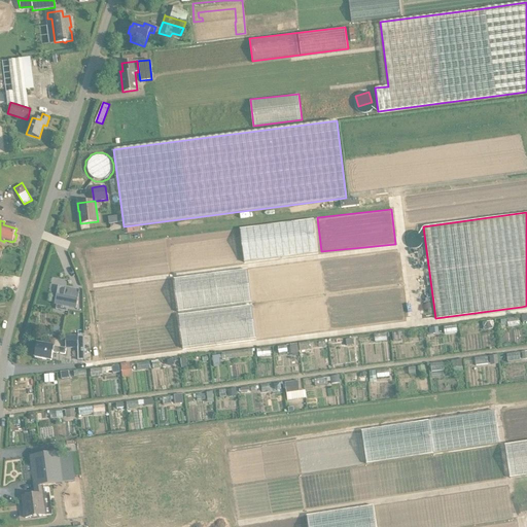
[(331,327),(405,320),(401,284),(398,284),(395,250),(321,257),(325,293),(328,293),(331,327)]
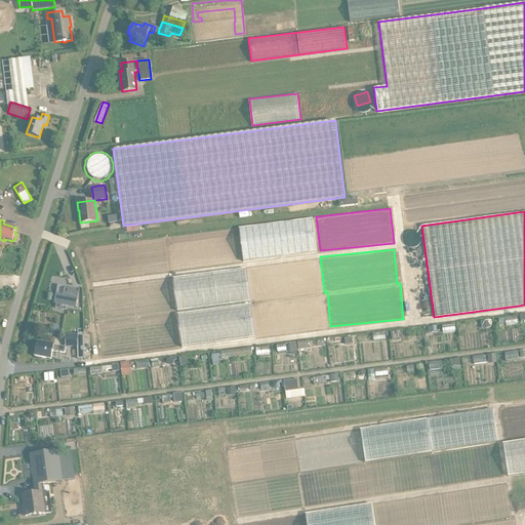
[(59,285),(56,304),(74,307),(77,288),(59,285)]
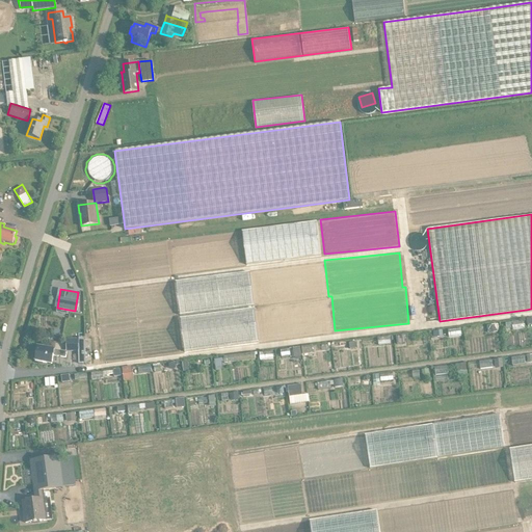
[(403,335),(395,336),(396,344),(404,343),(403,335)]
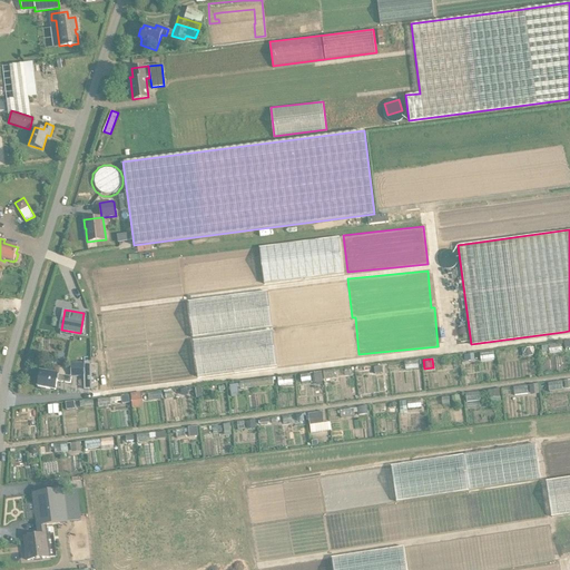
[(70,374),(84,374),(84,363),(70,363),(70,374)]
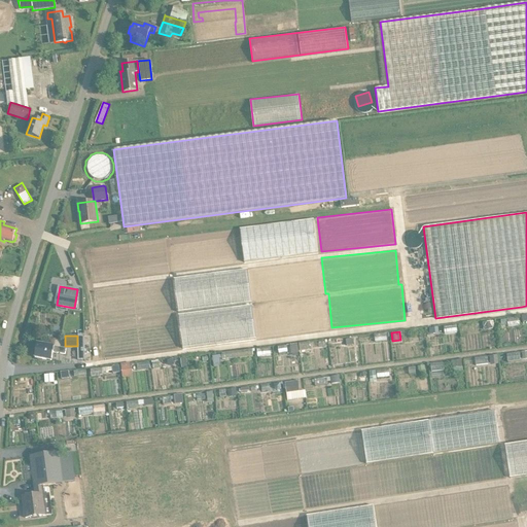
[(308,342),(299,343),(300,351),(309,350),(308,342)]
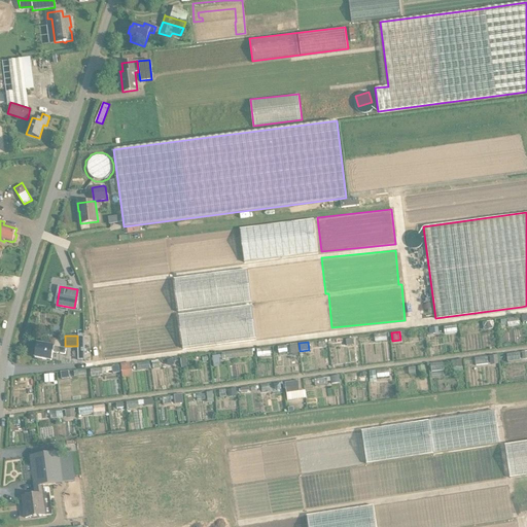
[(66,348),(54,346),(37,343),(34,357),(50,360),(53,352),(65,354),(66,348)]
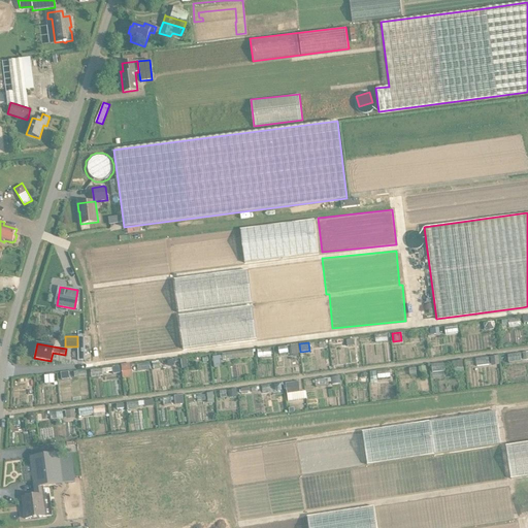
[(297,343),(290,344),(291,354),(298,353),(297,343)]
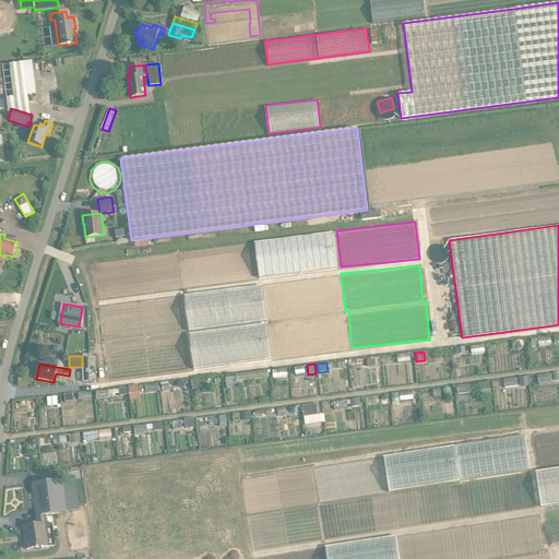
[(537,375),(539,383),(552,381),(551,372),(537,375)]
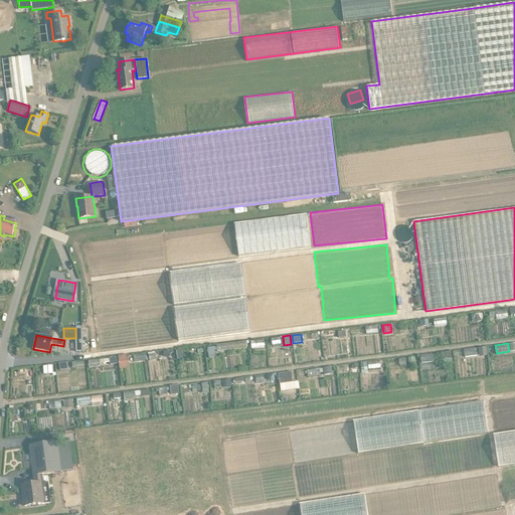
[(478,348),(479,356),(487,355),(486,347),(478,348)]
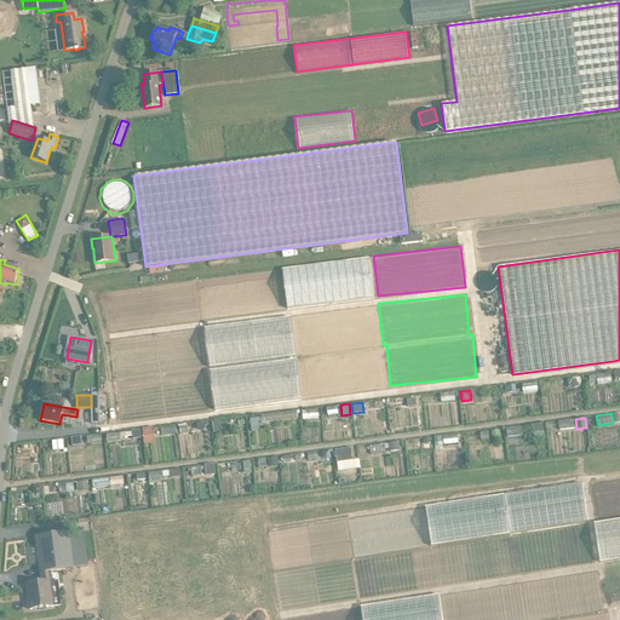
[(532,432),(544,431),(543,423),(530,424),(532,432)]
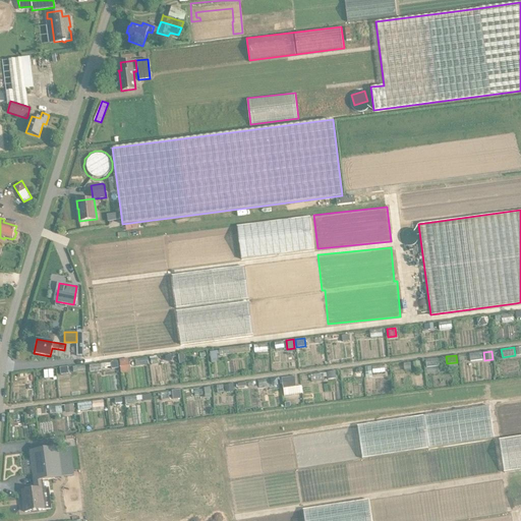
[(438,358),(426,360),(427,367),(439,366),(438,358)]
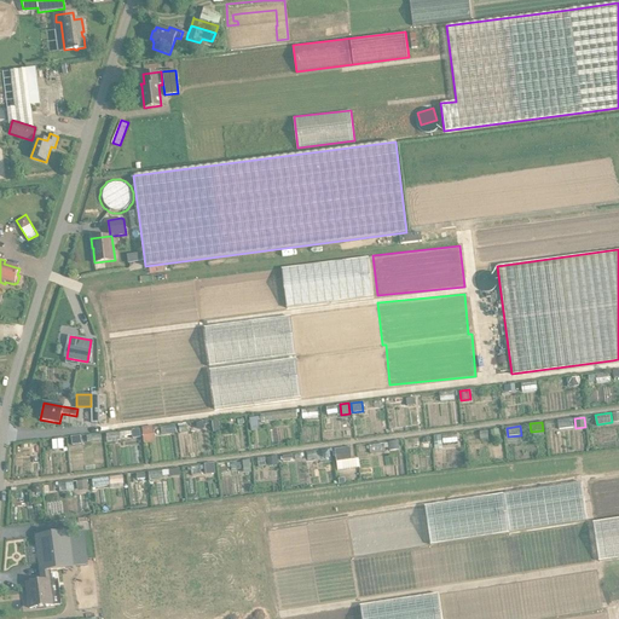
[(62,439),(52,440),(52,450),(63,449),(62,439)]
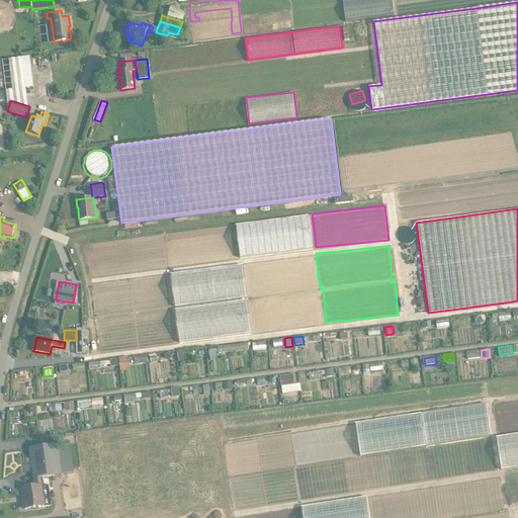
[(332,368),(324,369),(325,376),(333,375),(332,368)]
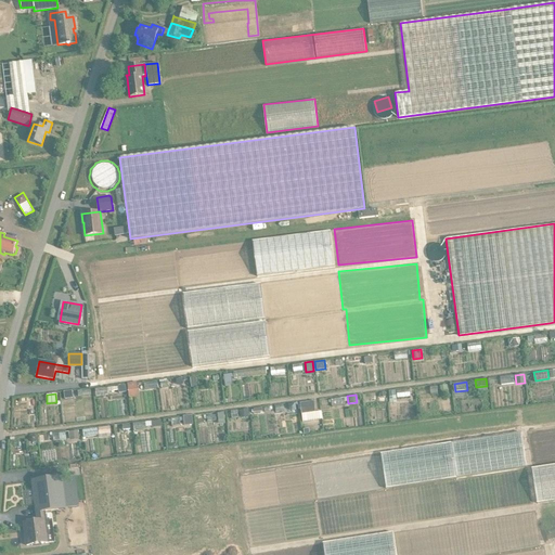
[(321,411),(314,412),(313,401),(299,403),(300,405),(298,405),(298,409),(300,409),(301,422),(322,420),(321,411)]
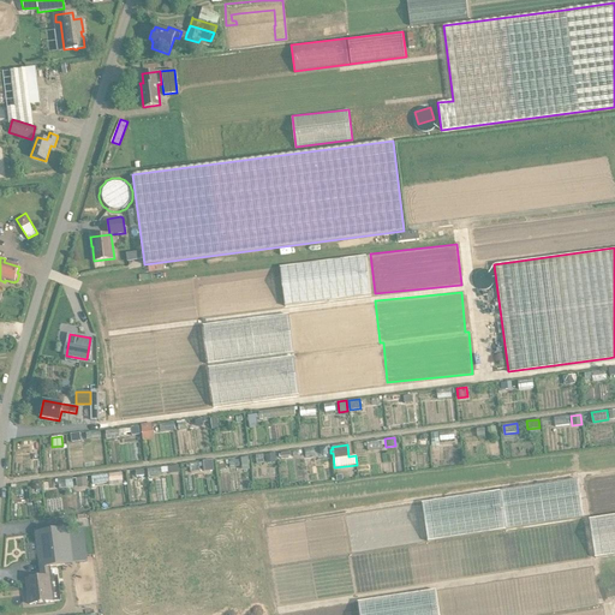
[(275,453),(266,454),(266,463),(275,463),(275,453)]
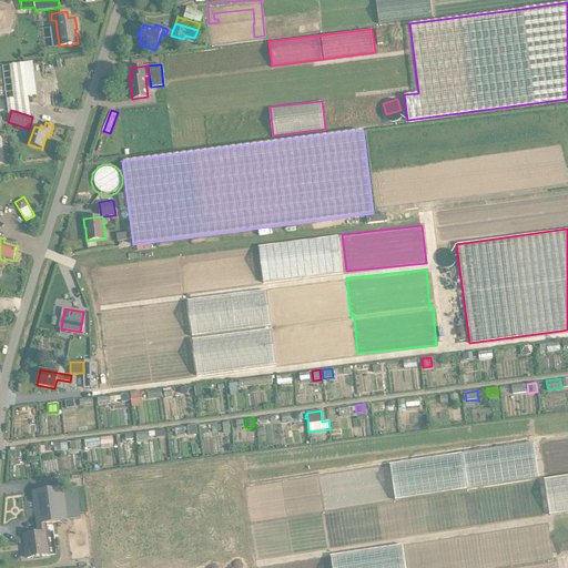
[(188,425),(188,427),(188,429),(189,435),(196,434),(195,425),(188,425)]
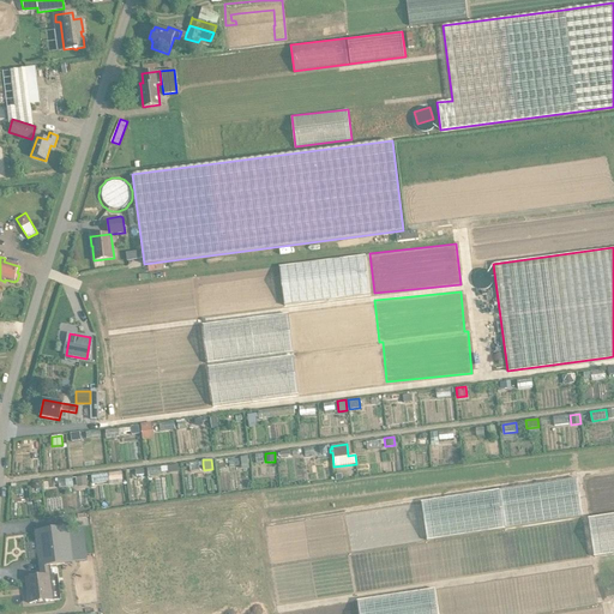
[(265,524),(271,563),(373,548),(368,517),(380,515),(379,509),(265,524)]
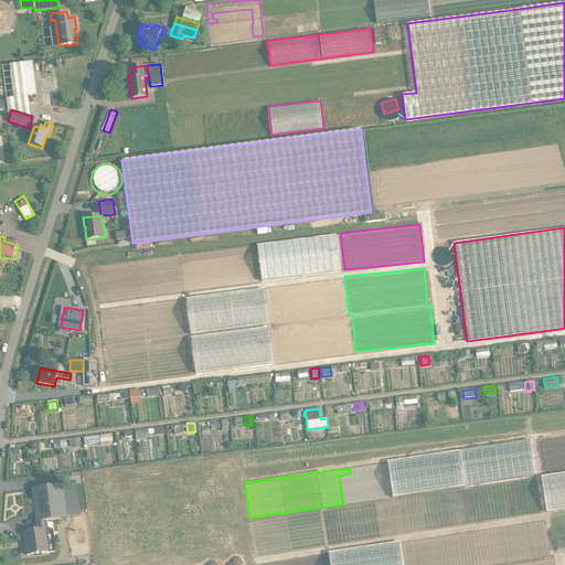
[(546,510),(564,508),(564,471),(542,475),(546,510)]
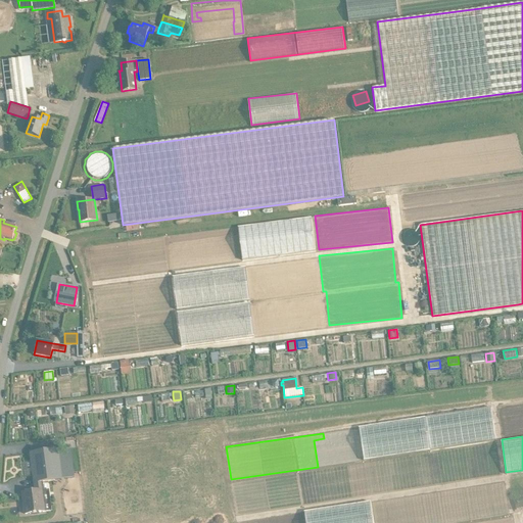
[(74,477),(69,448),(58,449),(61,478),(64,478),(74,477)]
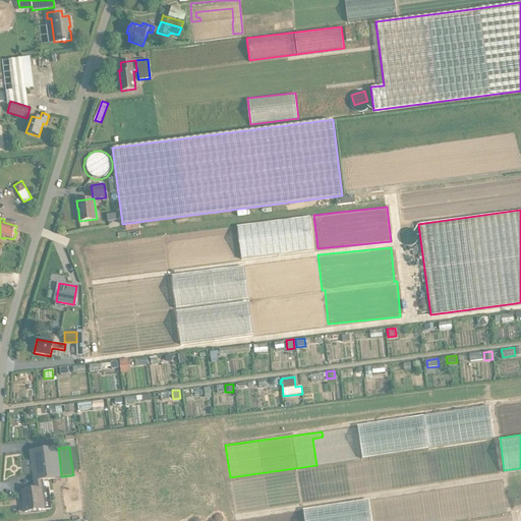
[(30,451),(34,488),(42,488),(41,480),(61,477),(61,476),(58,448),(57,448),(30,451)]
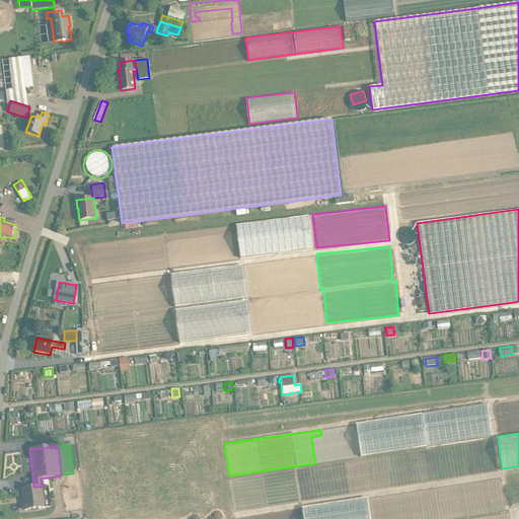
[(237,511),(299,502),(296,466),(231,477),(237,511)]
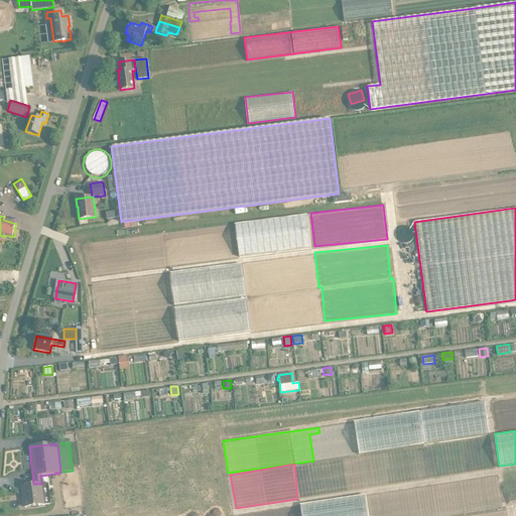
[(497,475),(431,483),(435,515),(436,515),(502,508),(497,475)]
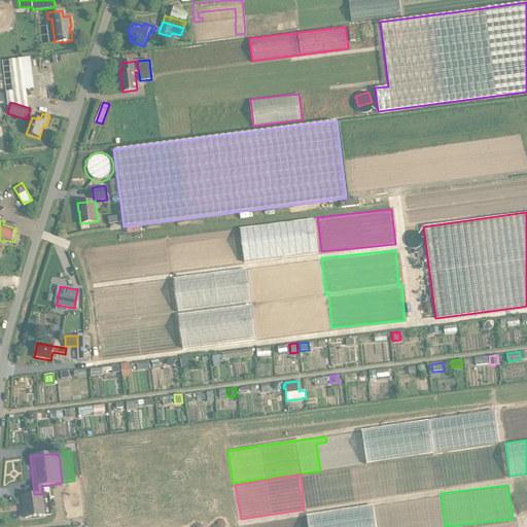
[(42,494),(34,494),(22,496),(23,504),(24,504),(25,508),(24,508),(25,518),(44,515),(42,494)]
